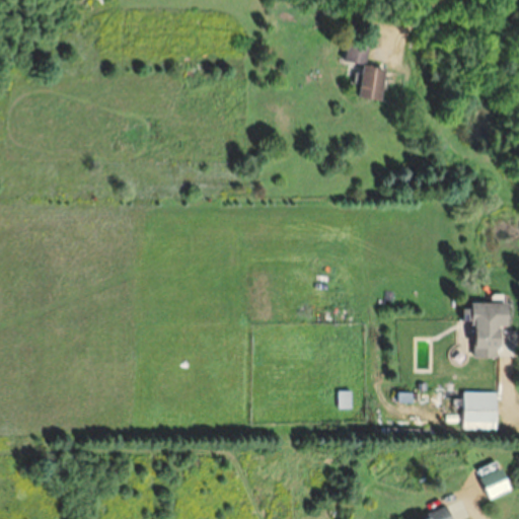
[(344,61),(365,64),(361,97),(383,100),(387,67),(366,65),(369,44),(347,42),(344,61)]
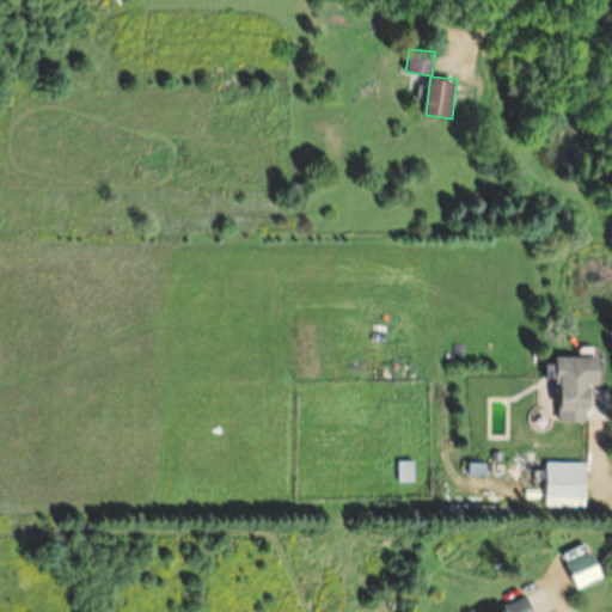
[(601,356),(558,356),(558,366),(550,366),(550,379),(561,379),(562,422),(586,422),(586,409),(594,409),(593,384),(603,384),(601,356)]
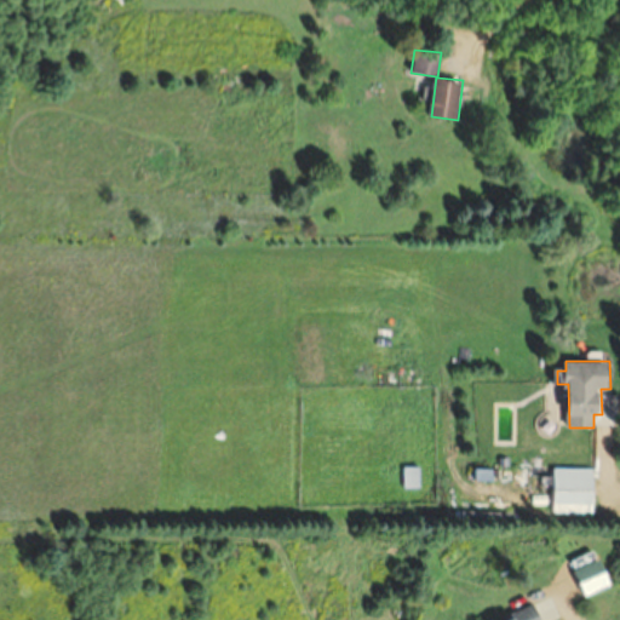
[(405,469),(405,487),(418,487),(418,468),(405,469)]
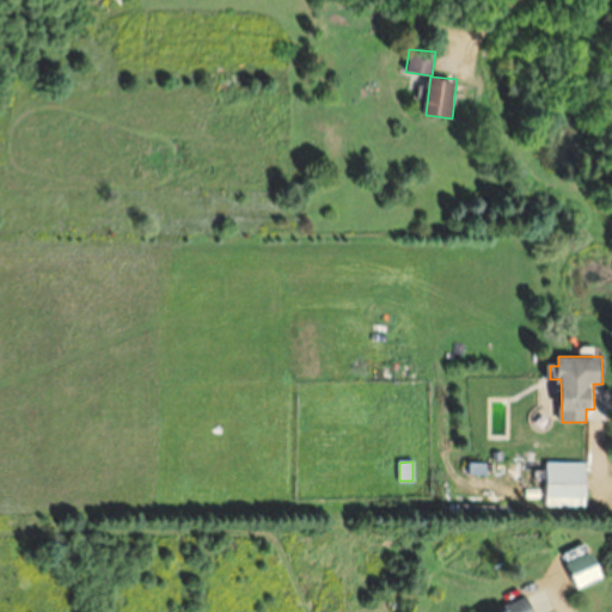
[(586,463),(546,463),(546,508),(586,508),(586,463)]
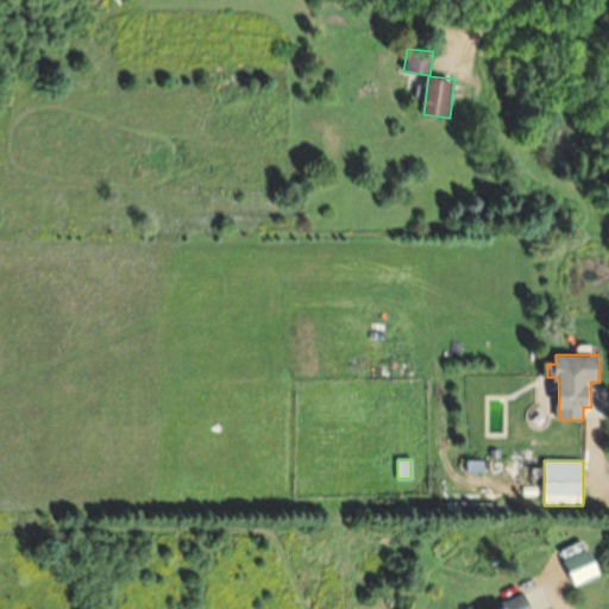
[(503,608),(532,608),(527,594),(504,601),(507,608),(503,608)]
